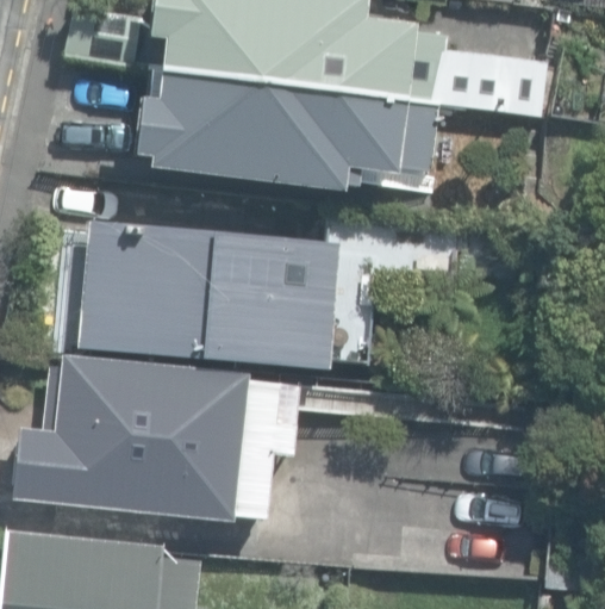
[(162,70),(441,103),(448,41),(412,36),(415,24),(365,18),(367,0),(153,0),(149,37),(166,38),(162,70)]
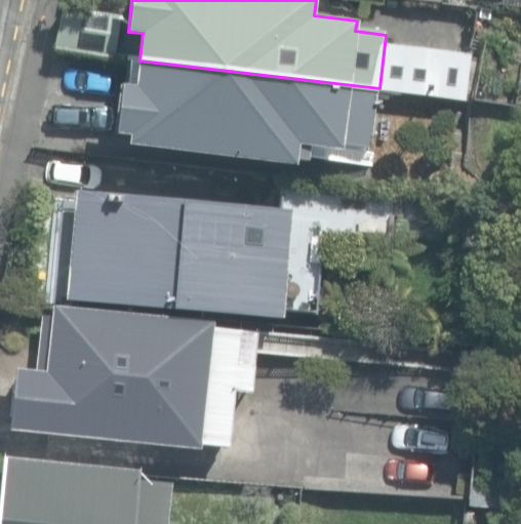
[(427,45),(458,49),(464,7),(416,2),(413,26),(429,27),(427,45)]
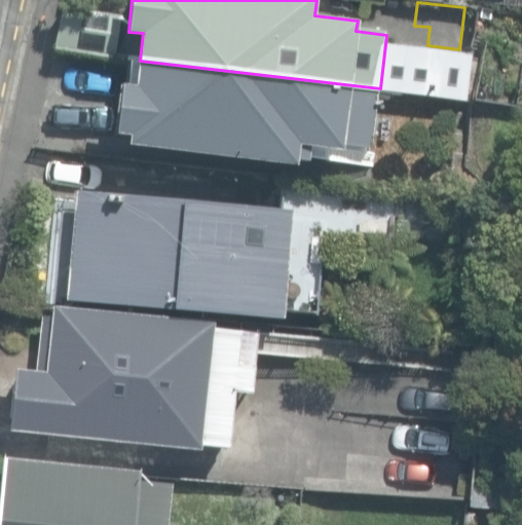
[(57,45),(118,55),(124,13),(64,4),(57,45)]
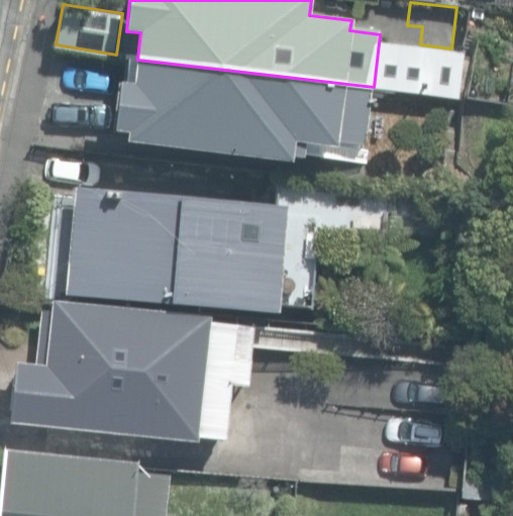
[(367,144),(374,87),(137,60),(134,85),(119,83),(113,130),(127,132),(126,142),(291,162),(293,142),(336,147),(337,141),(367,144)]
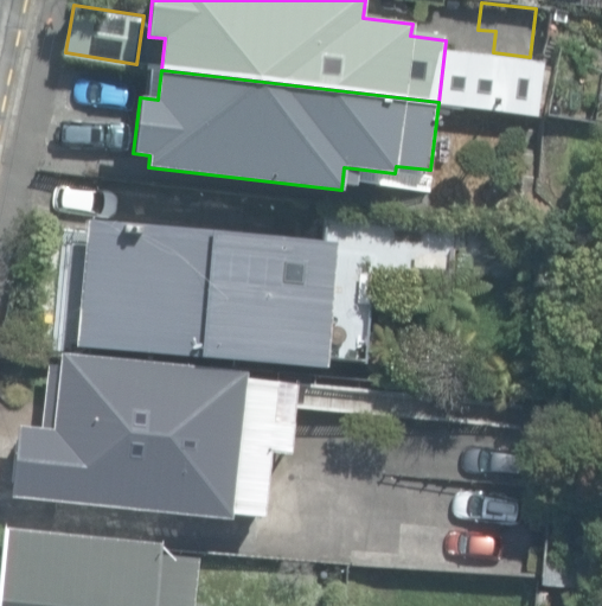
[(81,345),(328,367),(339,242),(91,221),(81,345)]
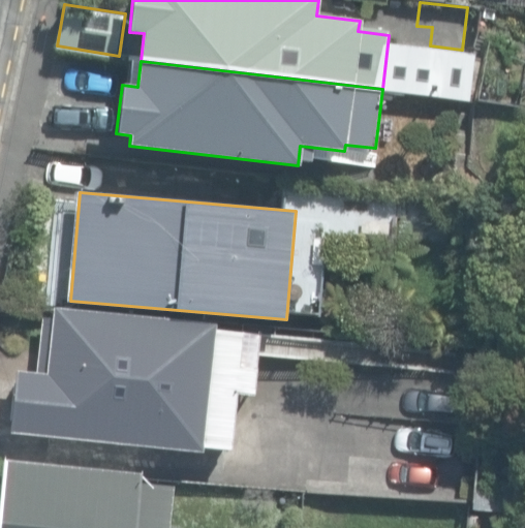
[(12,431),(203,452),(204,445),(232,448),(238,392),(253,393),(256,368),(239,367),(242,333),(215,330),(216,323),(56,307),(54,323),(43,322),(38,372),(19,370),(12,431)]
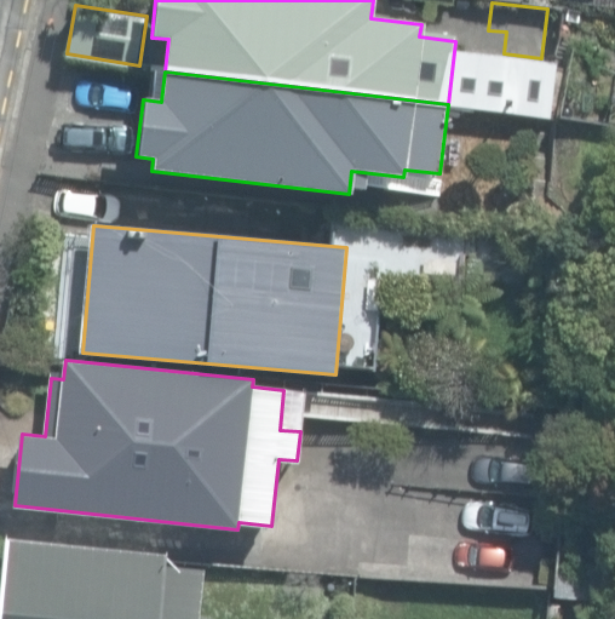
[(556,596),(603,600),(611,511),(564,506),(556,596)]
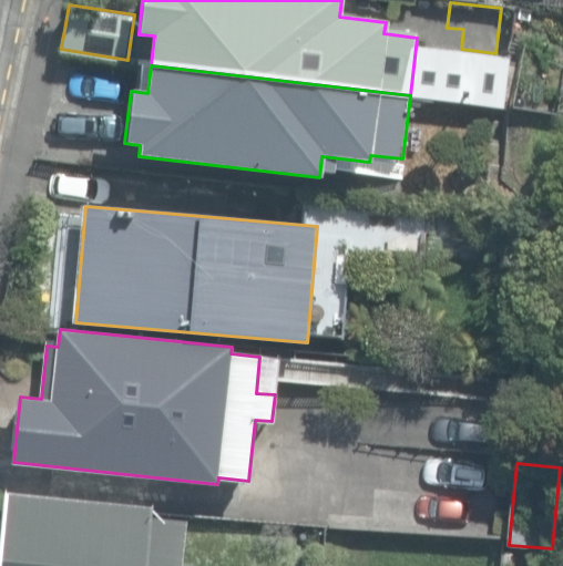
[(181,565),(186,521),(151,517),(152,507),(6,492),(0,542),(0,565),(181,565)]
